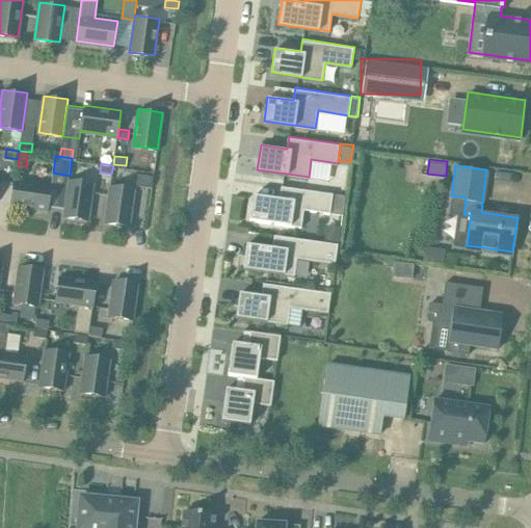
[(152,186),(154,175),(136,172),(134,183),(152,186)]
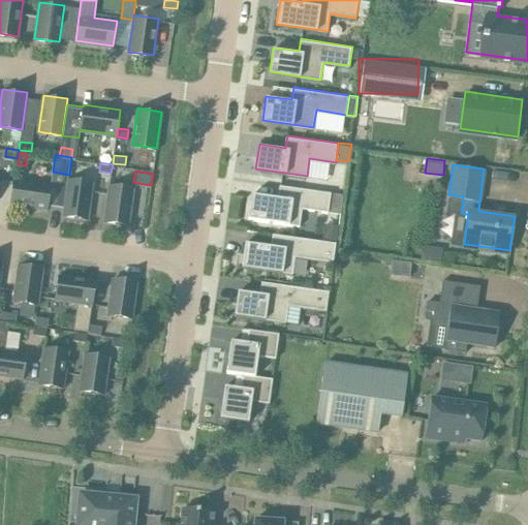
[(10,203),(48,208),(51,183),(14,178),(10,203)]
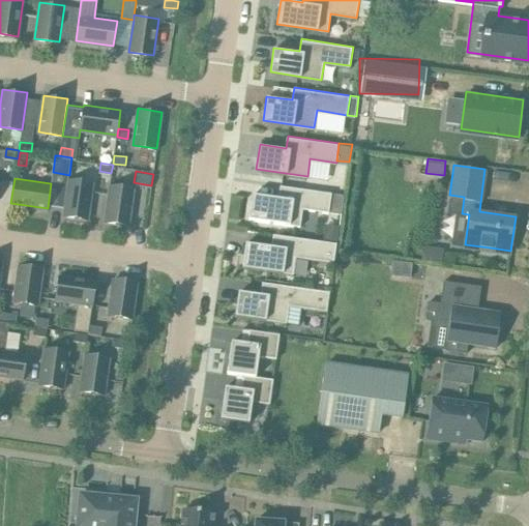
[(68,178),(63,215),(88,218),(93,181),(68,178)]
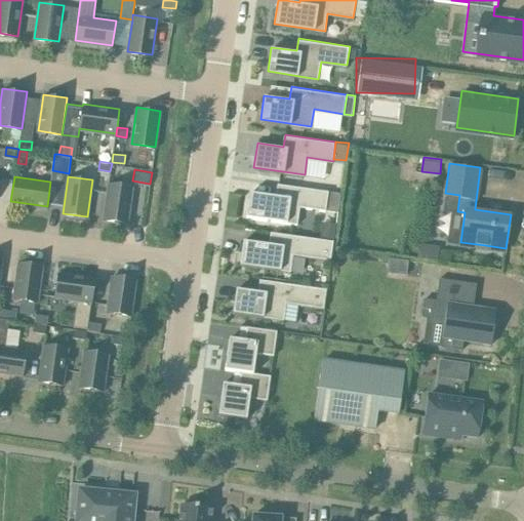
[(109,183),(104,218),(128,223),(133,186),(109,183)]
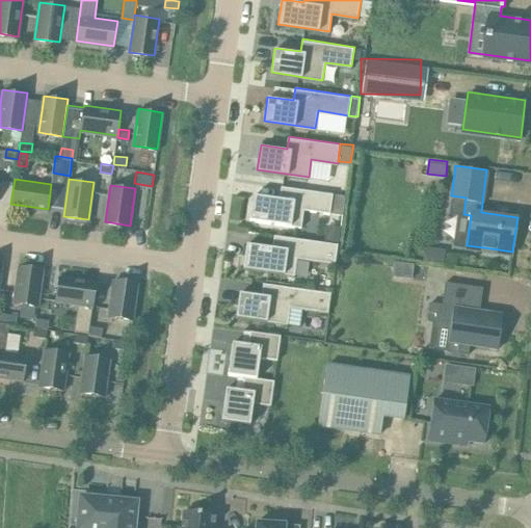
[(333,192),(282,185),(280,198),(254,193),(250,218),(301,226),(304,208),(330,212),(330,211),(333,192)]
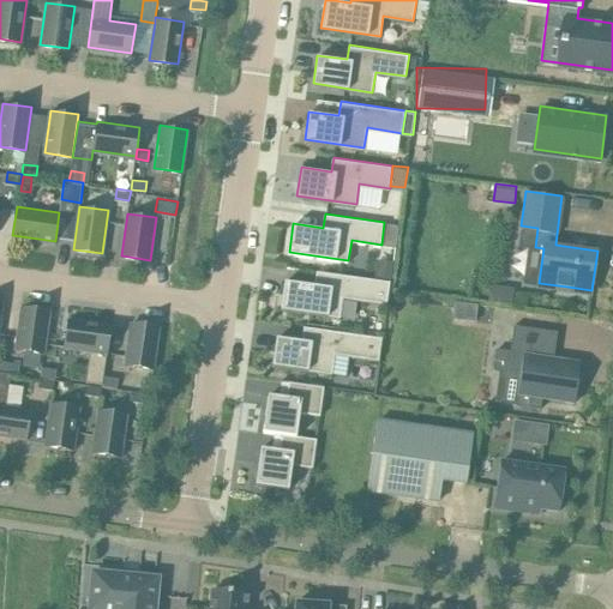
[(384,222),(382,243),(396,246),(400,224),(384,222)]
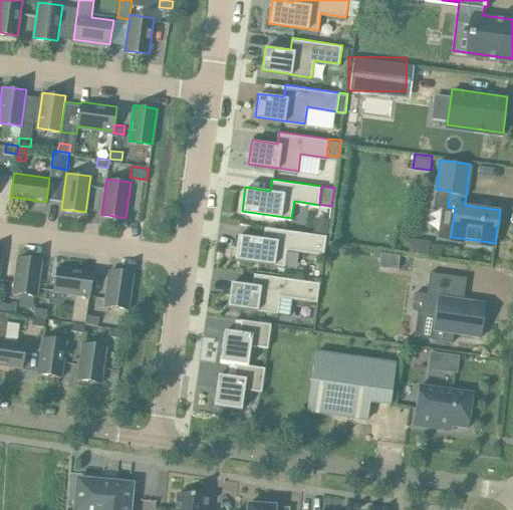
[(238,234),(235,258),(284,265),(287,248),(323,253),(326,235),(265,226),(263,238),(238,234)]
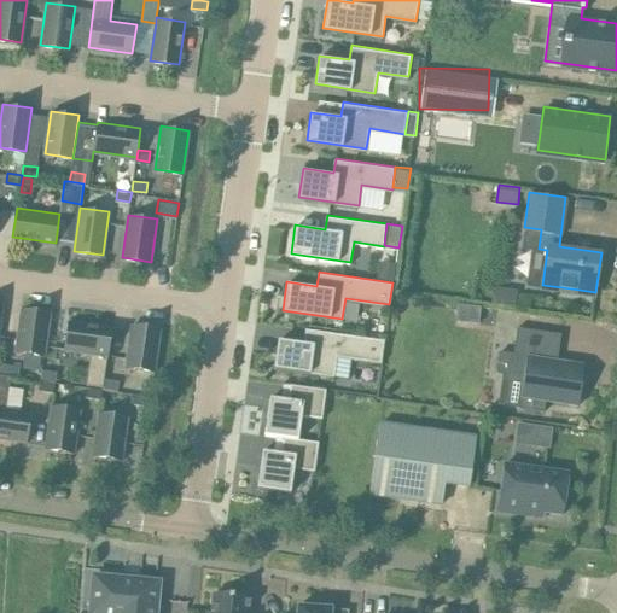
[(478,321),(481,304),(461,301),(459,319),(478,321)]
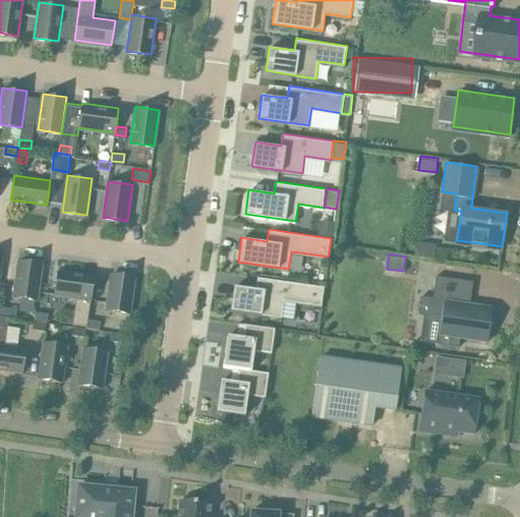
[(13,295),(38,299),(43,263),(18,259),(13,295)]
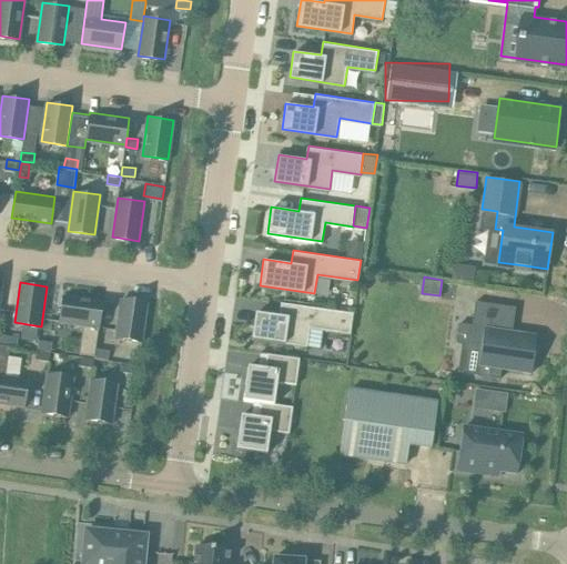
[(80,351),(94,353),(95,348),(102,299),(63,293),(59,320),(83,323),(80,351)]
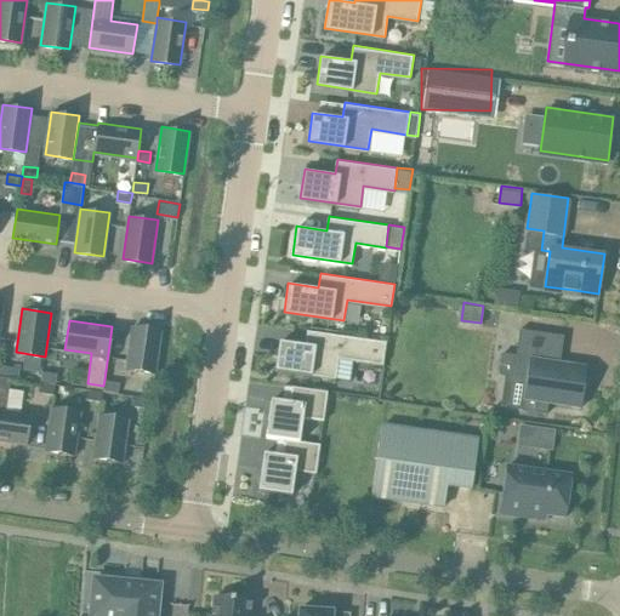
[(126,368),(155,372),(161,329),(132,325),(126,368)]
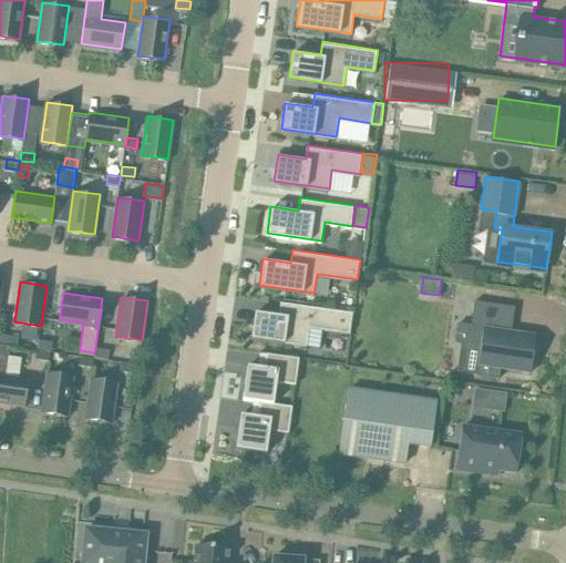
[(459,320),(455,340),(481,344),(476,372),(500,376),(502,366),(531,370),(535,346),(530,346),(532,331),(512,329),(515,305),(475,298),(472,323),(459,320)]
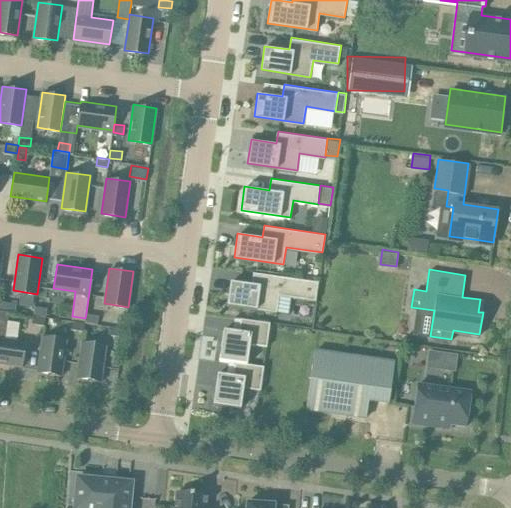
[(231,280),(227,304),(277,310),(289,311),(292,296),(316,299),(318,280),(253,271),(252,283),(231,280)]
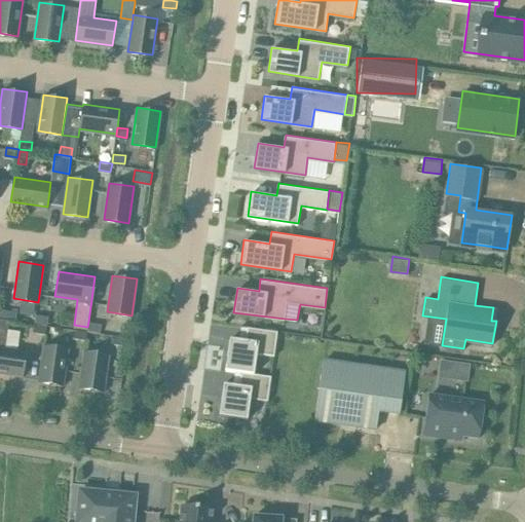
[(47,324),(48,314),(36,312),(35,323),(47,324)]
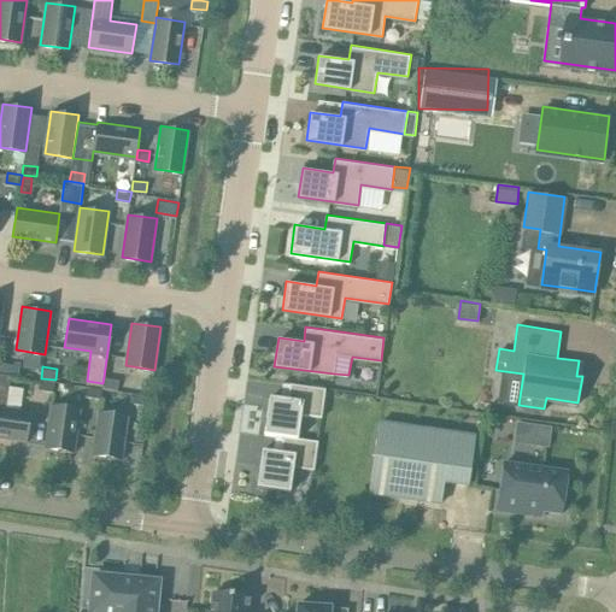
[(0,435),(28,439),(31,411),(6,407),(11,374),(7,372),(0,371),(0,435)]
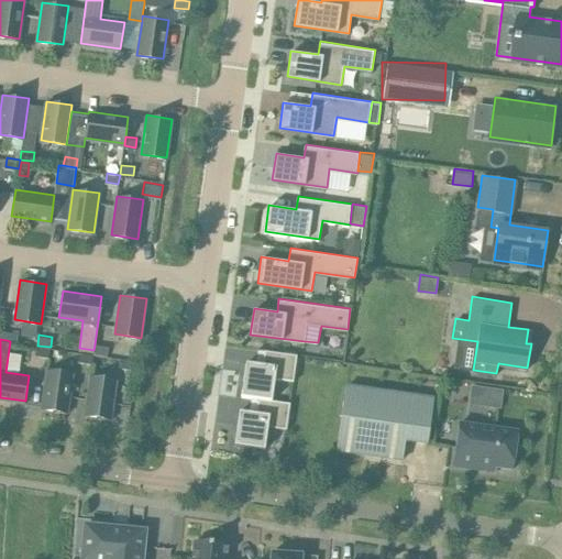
[(95,350),(95,352),(108,354),(109,344),(96,343),(95,350)]
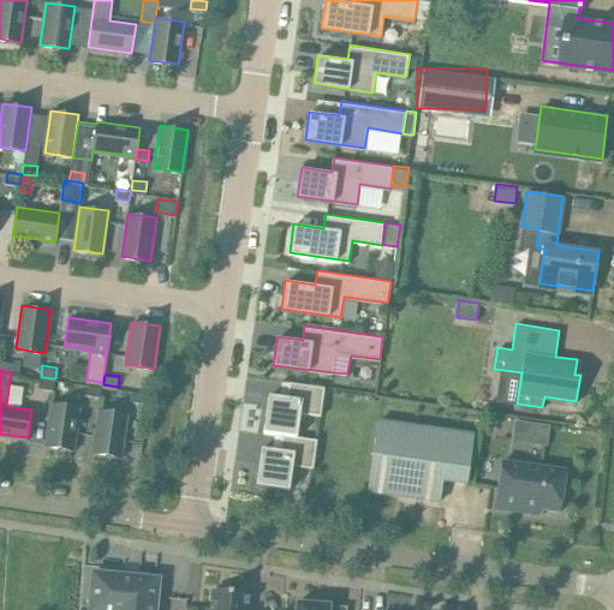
[(41,377),(40,387),(53,388),(55,378),(41,377)]
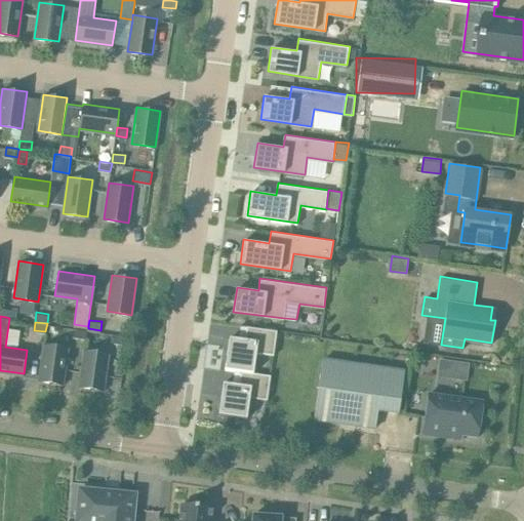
[(230,336),(225,367),(241,369),(253,371),(256,351),(274,354),(277,329),(247,325),(245,338),(230,336)]
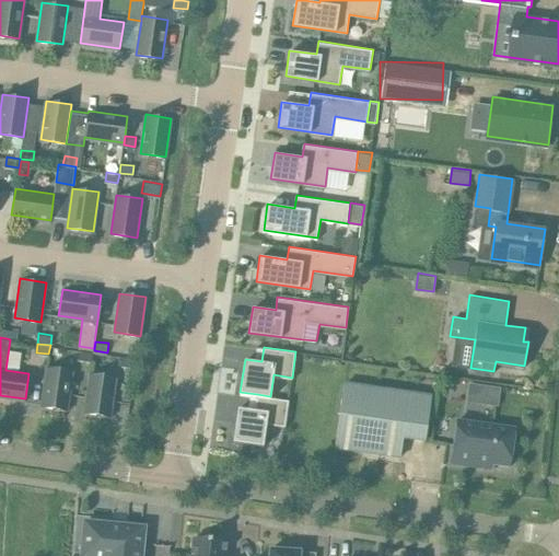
[(92,360),(93,351),(80,349),(79,358),(92,360)]
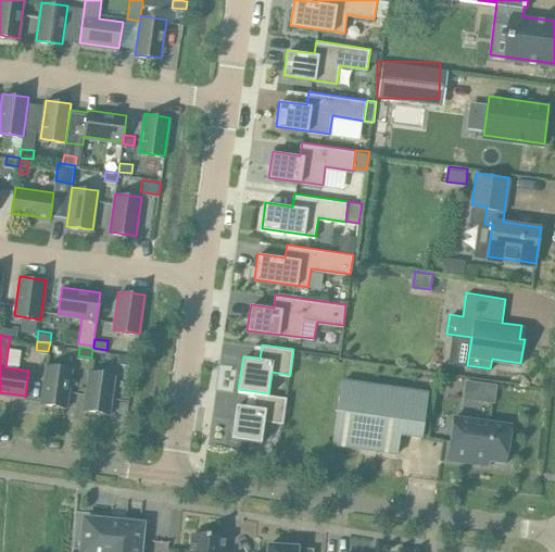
[(135,364),(136,354),(123,353),(122,362),(135,364)]
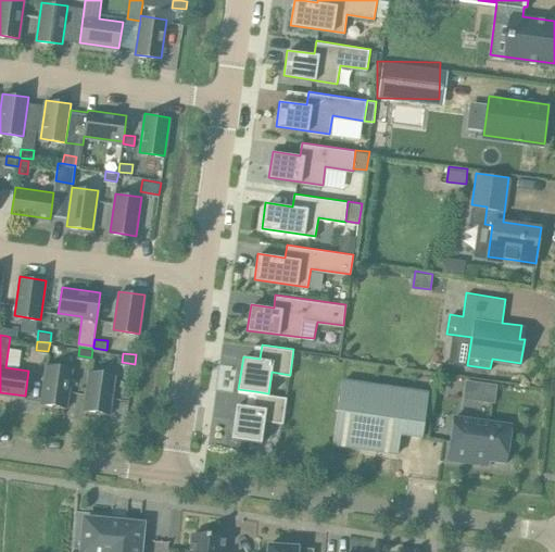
[(66,406),(73,367),(47,364),(41,403),(66,406)]
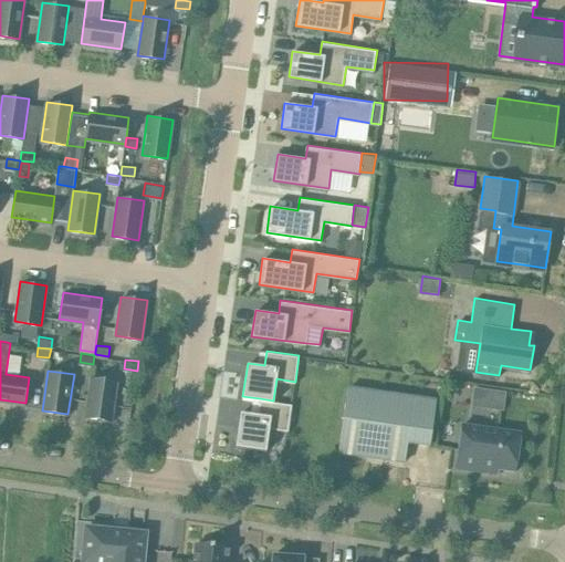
[(85,416),(112,420),(117,381),(91,377),(85,416)]
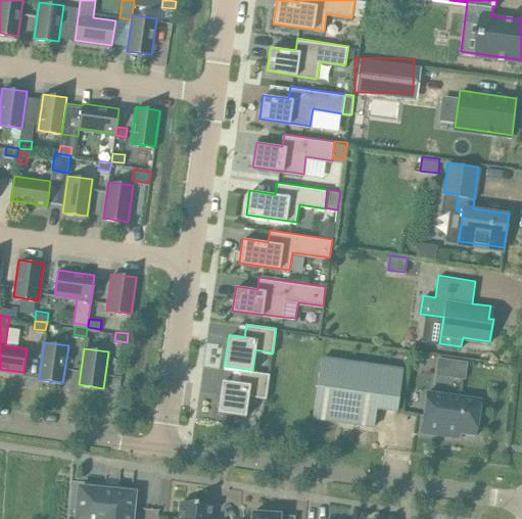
[(404,369),(323,356),(314,415),(374,425),(377,407),(397,410),(404,369)]
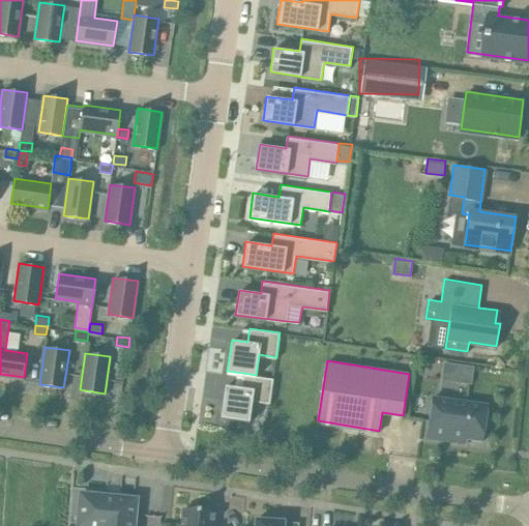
[(462,362),(459,380),(472,382),(475,363),(462,362)]
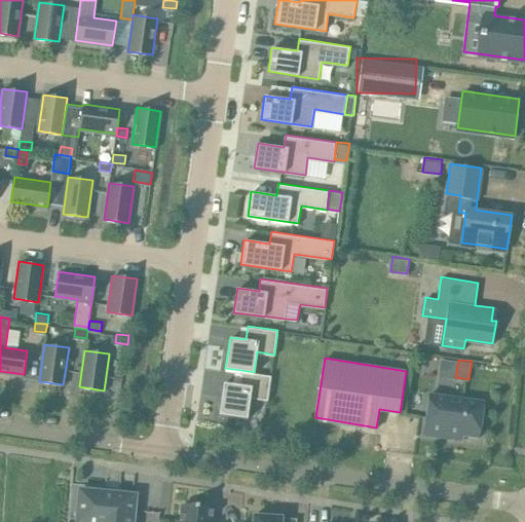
[(224,382),(219,414),(248,417),(251,397),(268,400),(271,375),(254,372),(241,370),(239,384),(224,382)]
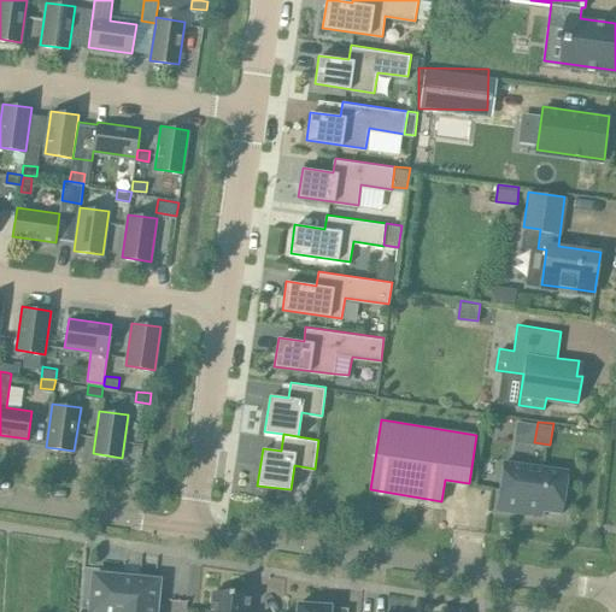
[(541,513),(543,508),(562,511),(569,470),(504,460),(497,506),(541,513)]
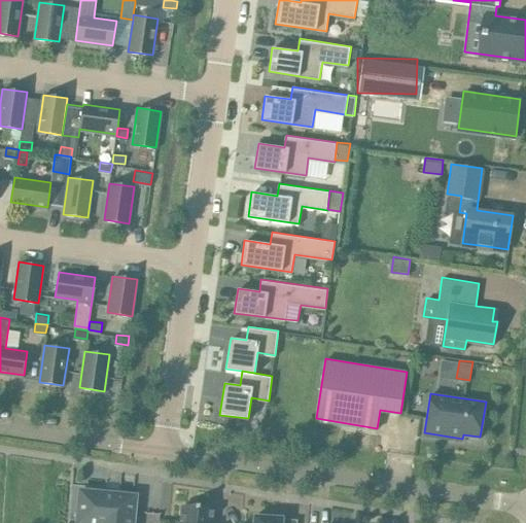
[(131,522),(134,495),(81,490),(79,522),(88,522),(131,522)]
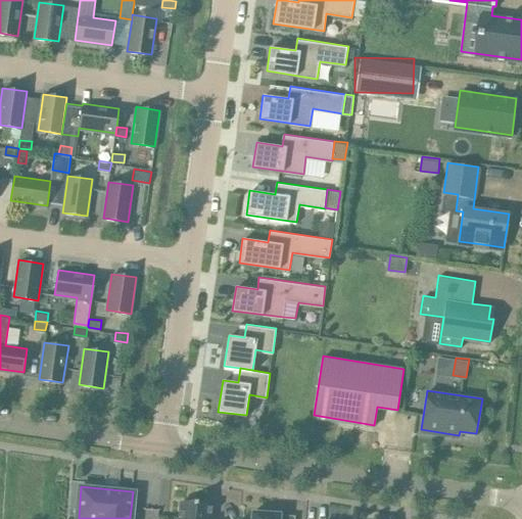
[(209,518),(211,503),(182,500),(179,518),(209,518)]
